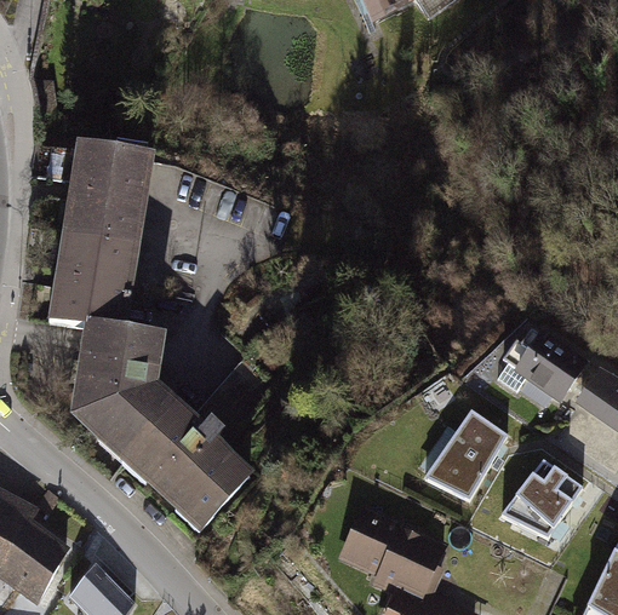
[(368,0),(379,18),(419,0),(368,0)]
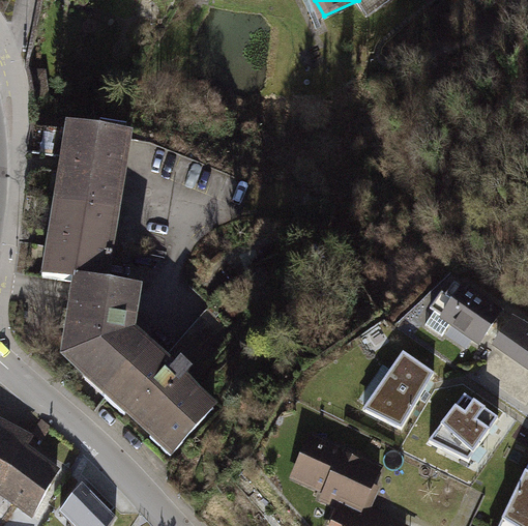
[(107,272),(126,130),(66,120),(39,272),(71,278),(58,358),(164,446),(207,400),(134,327),(139,278),(107,272)]
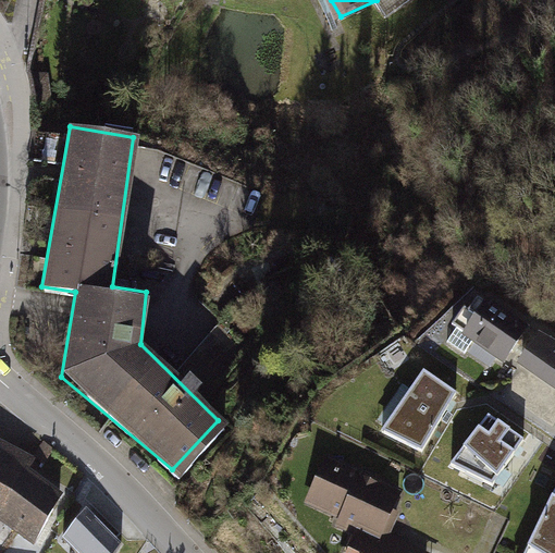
[(484,297),(461,328),(502,358),(526,327),(484,297)]
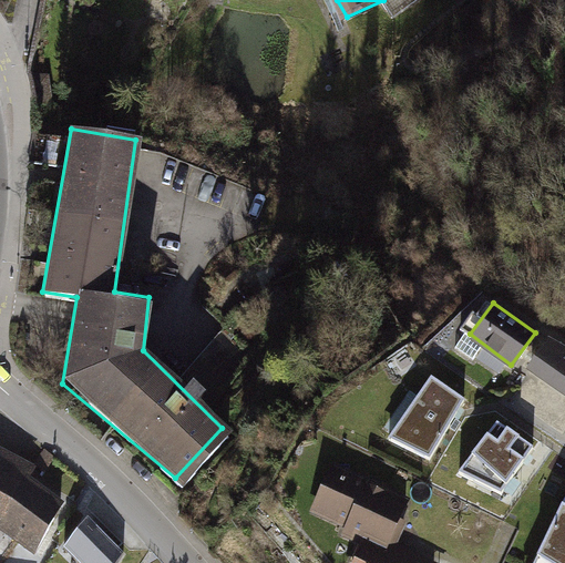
[(526,364),(564,391),(564,349),(545,338),(526,364)]
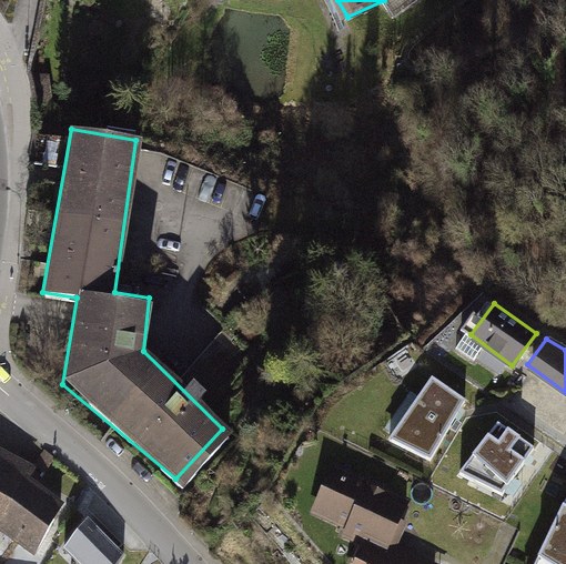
[(462,396),(432,374),(392,432),(428,453),(462,396)]
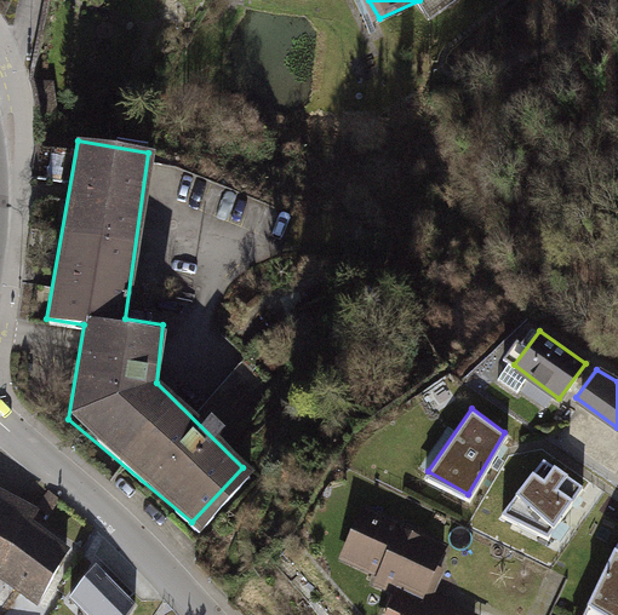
[(581,483),(543,458),(503,511),(548,532),(581,483)]
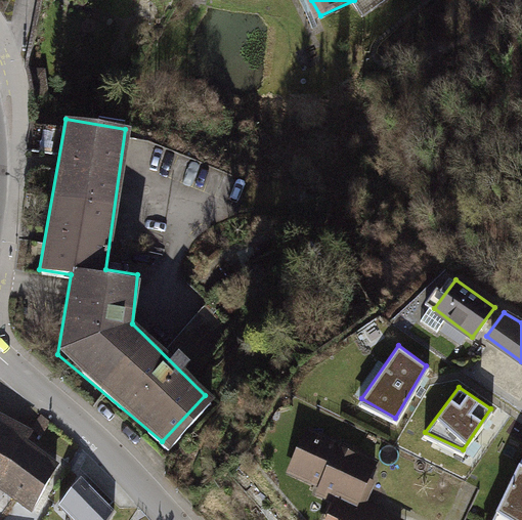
[(0,481),(28,500),(53,461),(19,439),(26,429),(0,413),(0,481)]
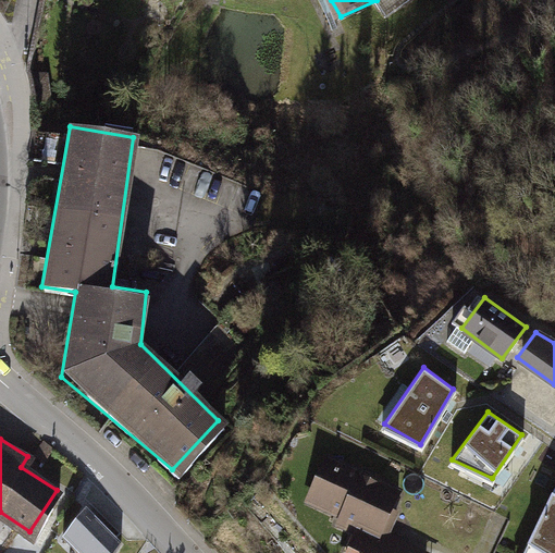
[(404,480),(328,449),(306,503),(358,525),(346,552),(438,552),(441,544),(386,523),(404,480)]
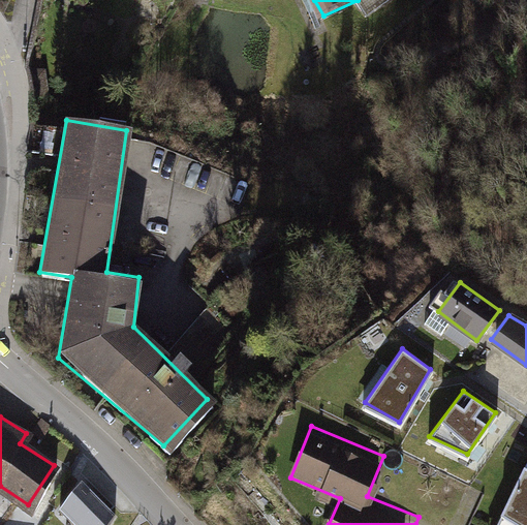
[(526,524),(526,462),(496,524),(526,524)]
